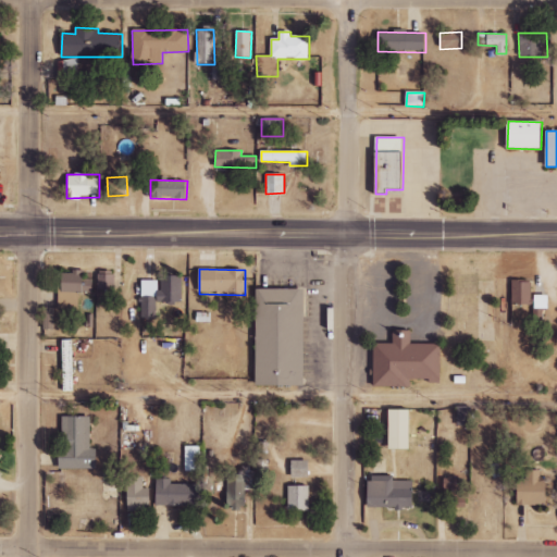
[(64,272),(62,291),(93,294),(94,275),(64,272)]
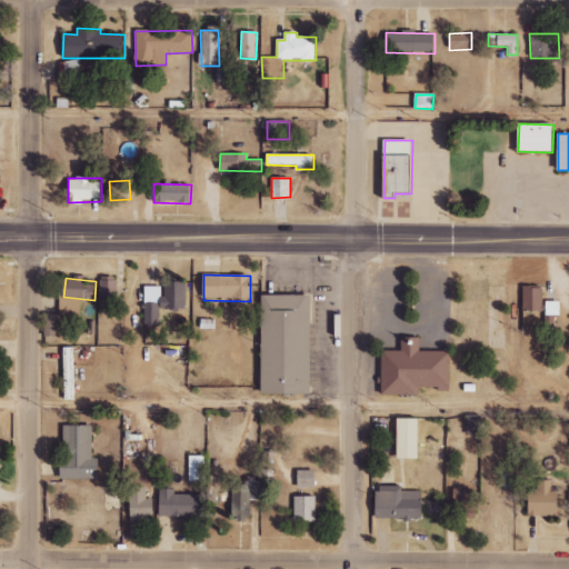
[(118,296),(118,280),(99,280),(98,295),(118,296)]
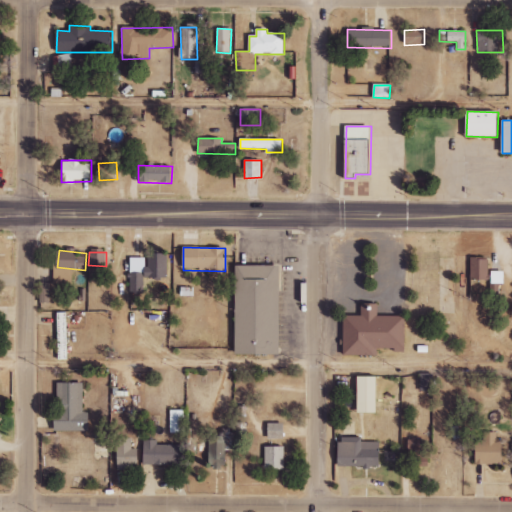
[(129,293),(144,293),(143,278),(168,278),(168,254),(146,254),(146,260),(129,260),(129,293)]
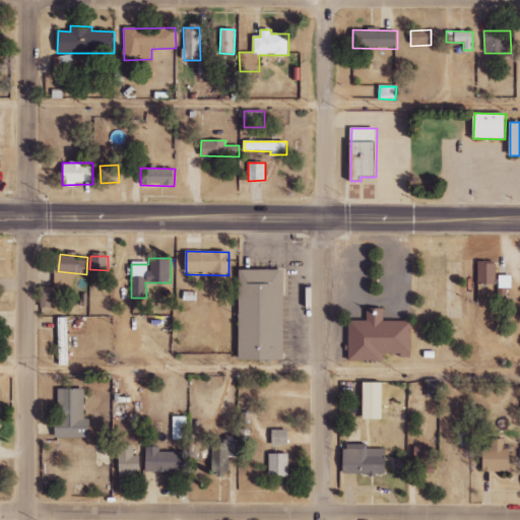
[(477,285),(497,284),(497,263),(477,263),(477,285)]
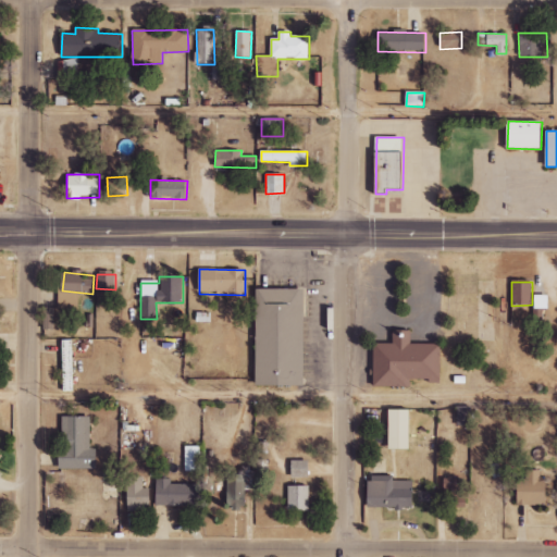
[(264,291),(264,385),(312,385),(312,291),(264,291)]
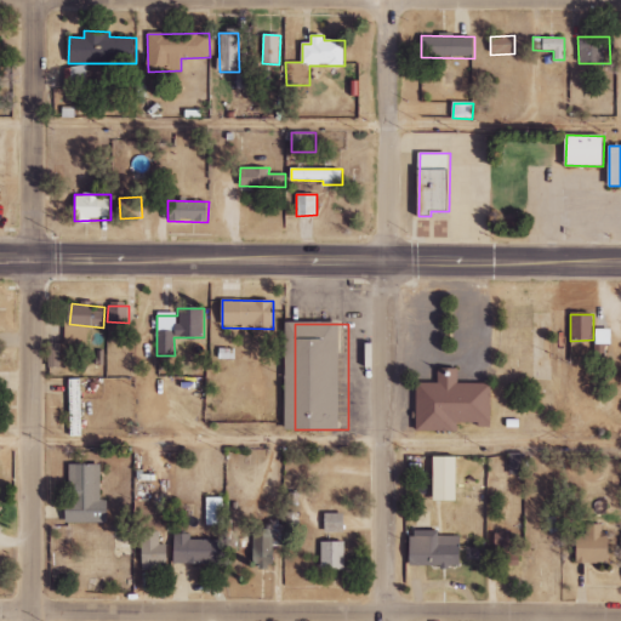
[(611,330),(597,330),(596,345),(611,345),(611,330)]
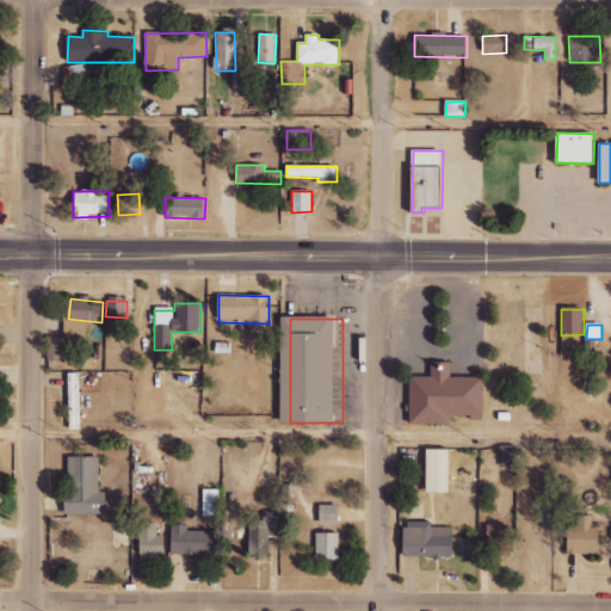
[(60,338),(48,338),(48,363),(61,363),(60,338)]
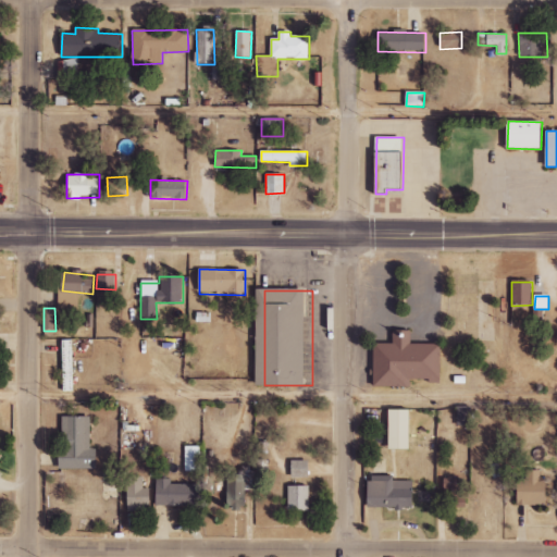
[(403,333),(403,347),(383,347),(383,388),(419,388),(419,380),(437,381),(437,386),(449,387),(449,348),(419,348),(419,334),(403,333)]
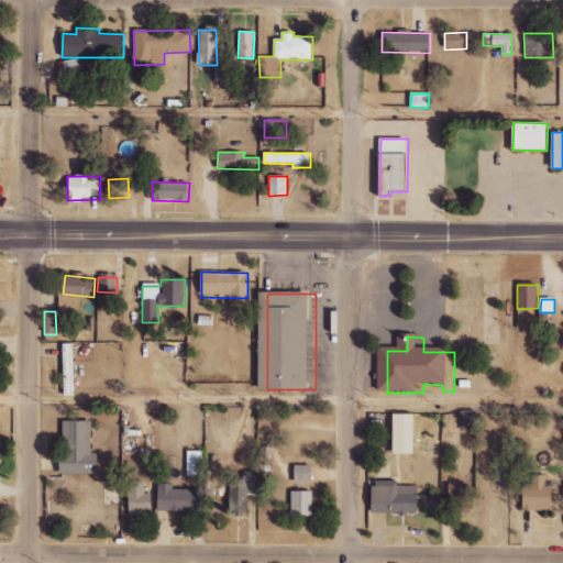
[(63,344),(65,396),(75,396),(73,344),(63,344)]
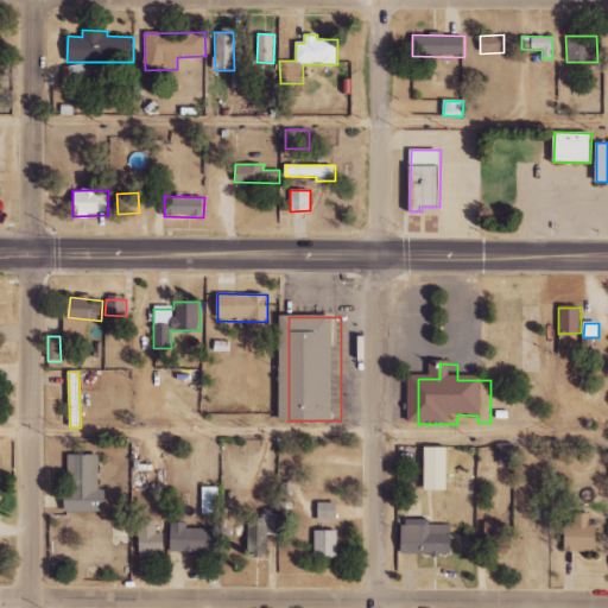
[(425,491),(448,491),(449,448),(426,448),(425,491)]
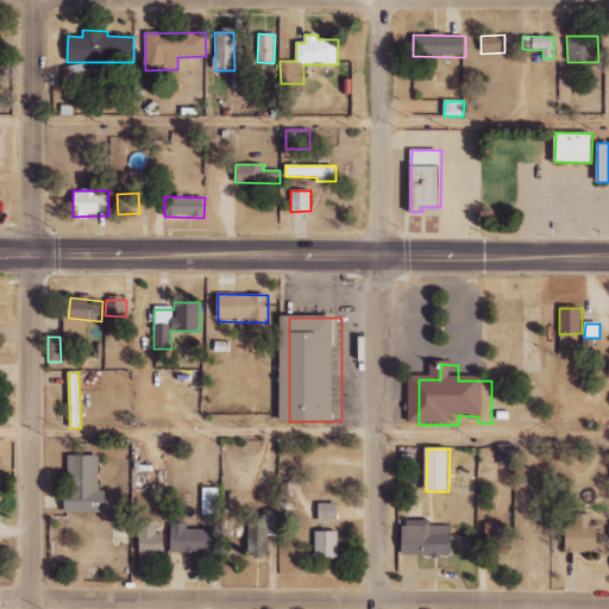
[(107,513),(106,491),(100,491),(99,456),(67,456),(68,513),(107,513)]
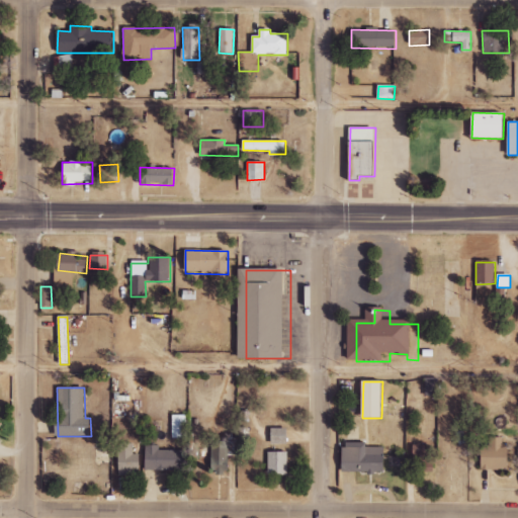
[(172,438),(186,438),(187,416),(172,416),(172,438)]
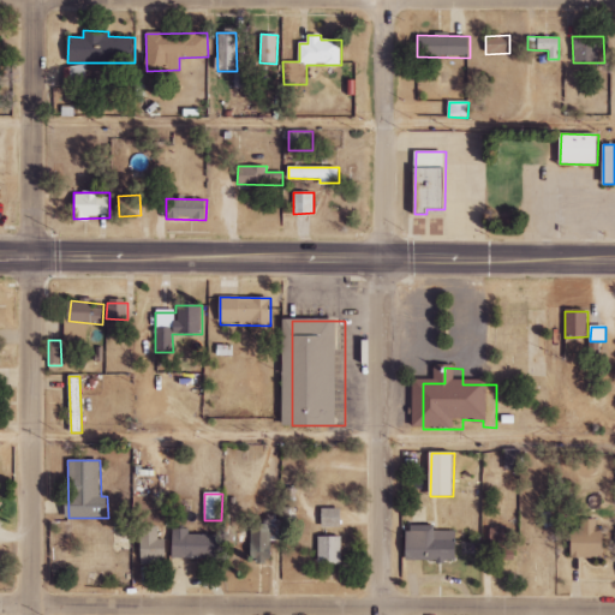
[(322,527),(341,527),(341,508),(322,508),(322,527)]
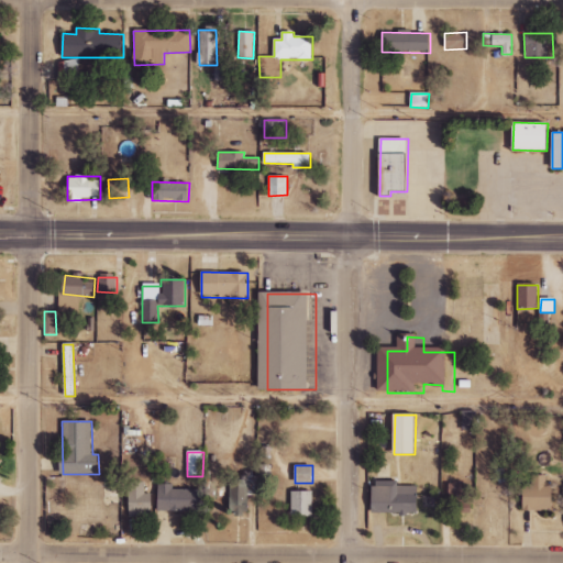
[(545,476),(531,475),(531,484),(523,484),(522,510),(552,510),(552,485),(545,485),(545,476)]
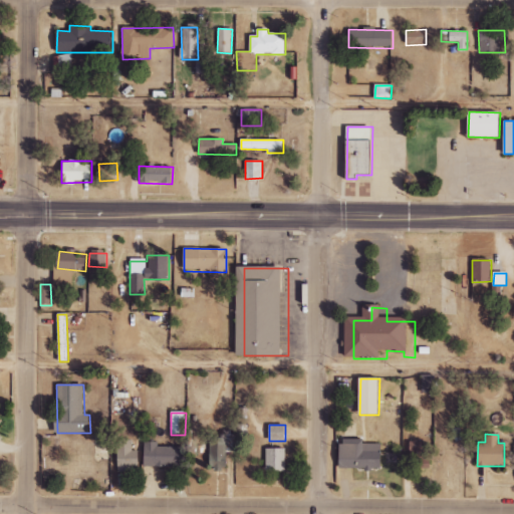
[(211,438),(210,466),(225,466),(226,439),(211,438)]
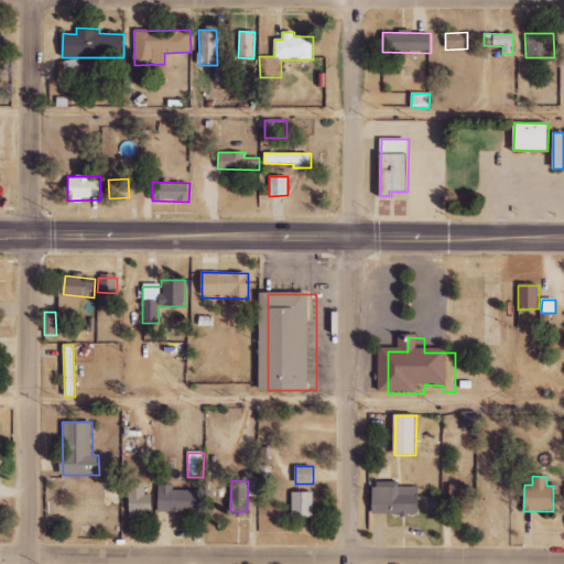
[(400,483),(375,481),(373,514),(419,516),(419,487),(400,487),(400,483)]
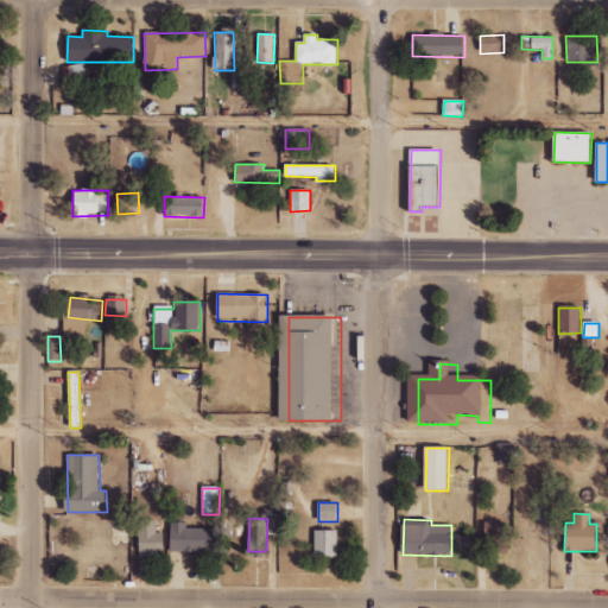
[(164,533),(157,533),(157,520),(139,520),(139,558),(164,558),(164,533)]
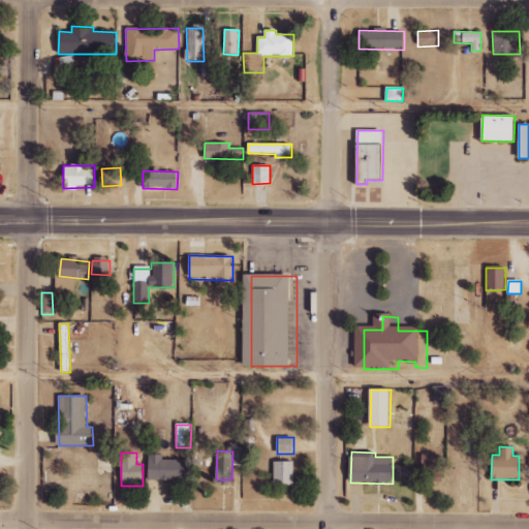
[(441,481),(440,454),(421,454),(422,481),(441,481)]
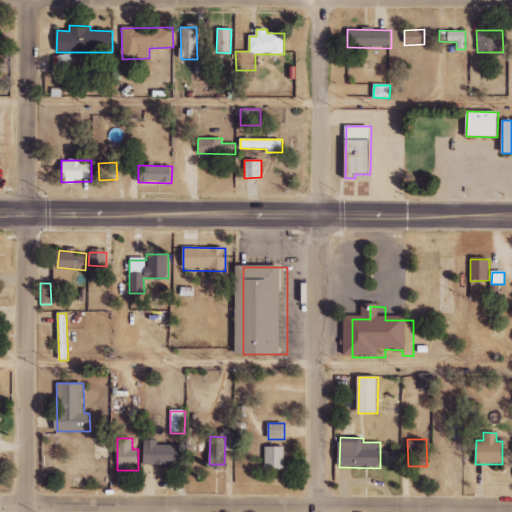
[(157,445),(157,440),(144,440),(144,466),(183,465),(182,445),(157,445)]
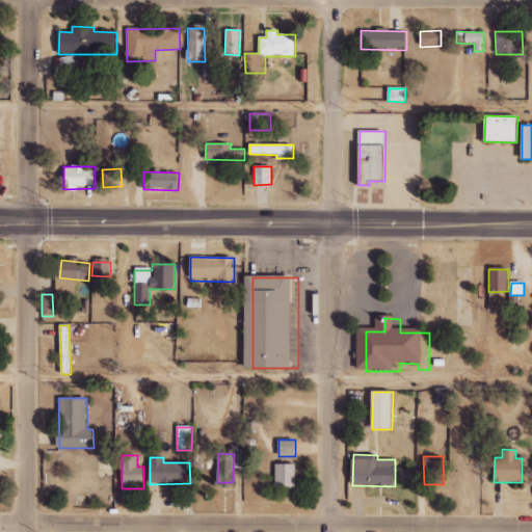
[(295,464),(275,464),(275,488),(296,487),(295,464)]
